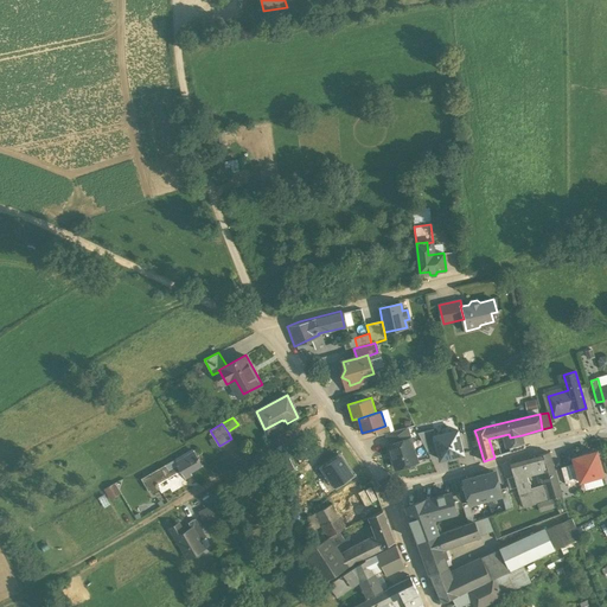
[(385,426),(375,429),(377,436),(387,433),(390,433),(389,426),(385,426)]
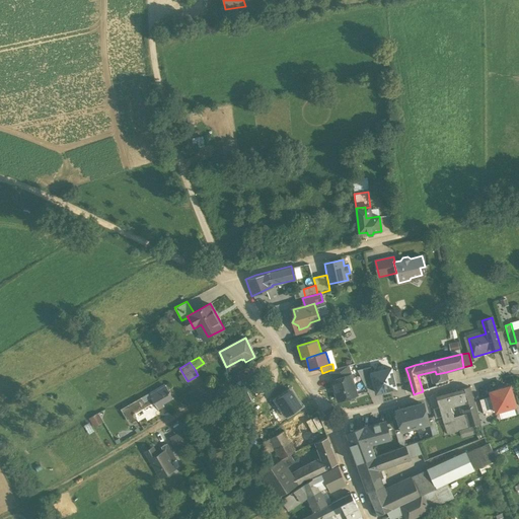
[(334,370),(330,370),(334,380),(351,375),(348,365),(334,370)]
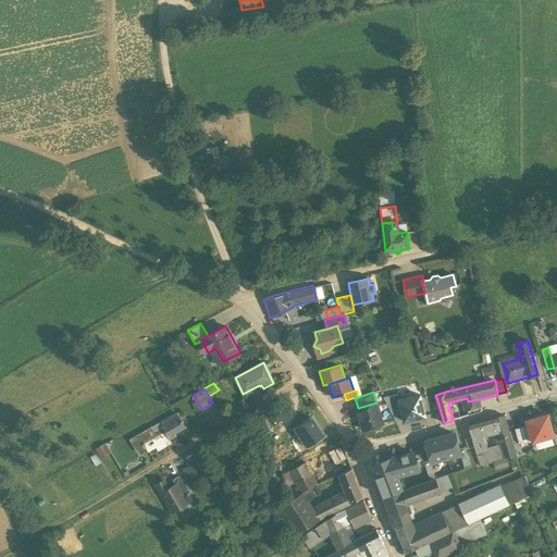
[(420,395),(399,400),(404,421),(425,416),(420,395)]
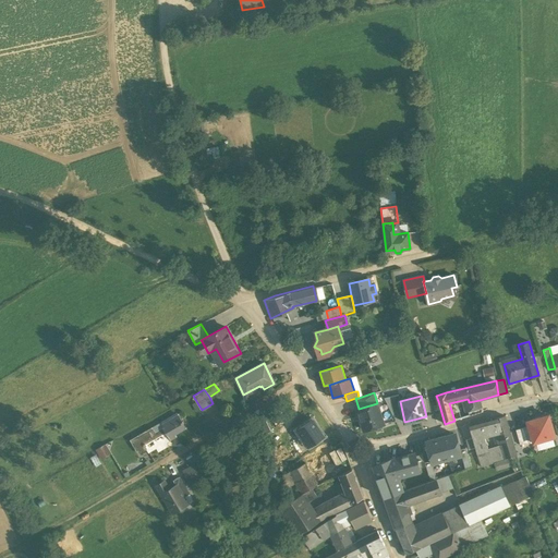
[(480,400),(469,402),(469,401),(465,402),(469,415),(483,411),(480,400)]
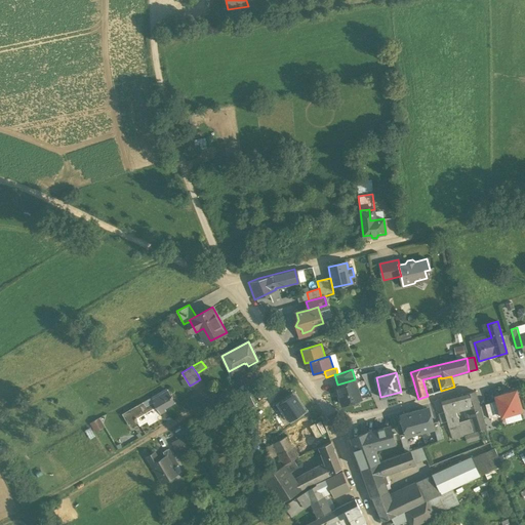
[(411,400),(418,399),(412,377),(405,379),(411,400)]
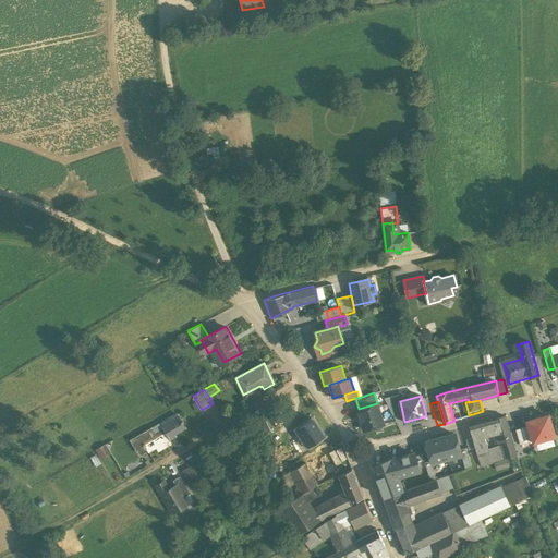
[(359,409),(358,410),(363,431),(373,427),(376,429),(380,427),(383,424),(384,424),(377,403),(359,409)]
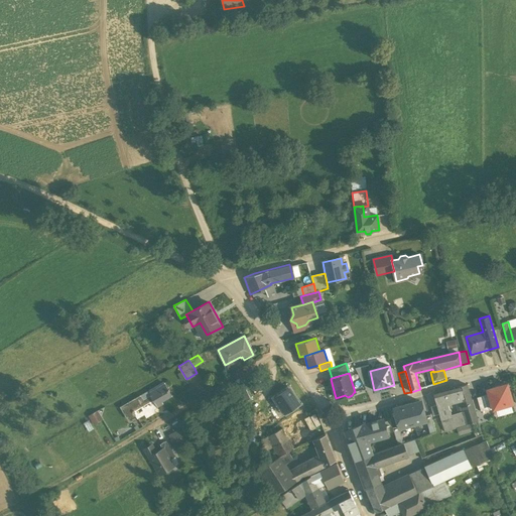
[(164,382),(150,390),(151,393),(142,398),(140,394),(129,401),(130,402),(122,406),(121,405),(120,406),(126,416),(133,412),(136,417),(143,413),(145,416),(154,411),(152,408),(162,402),(160,400),(171,394),(164,382)]
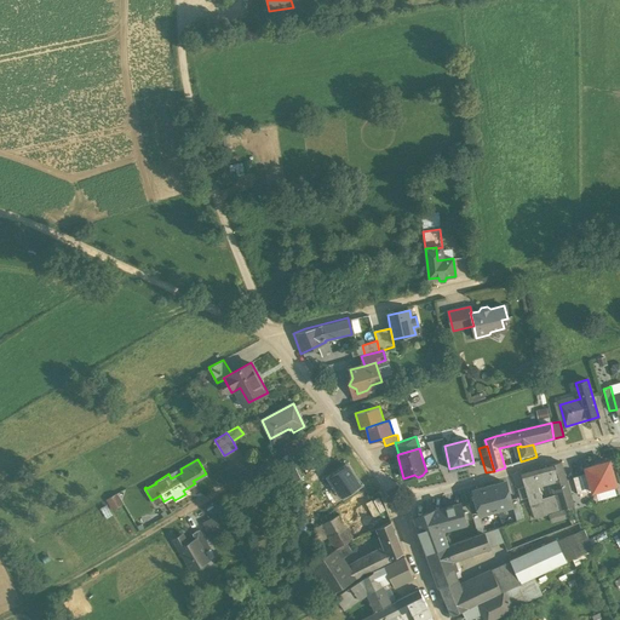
[(616,486),(609,461),(585,469),(587,475),(592,491),(592,492),(616,486)]
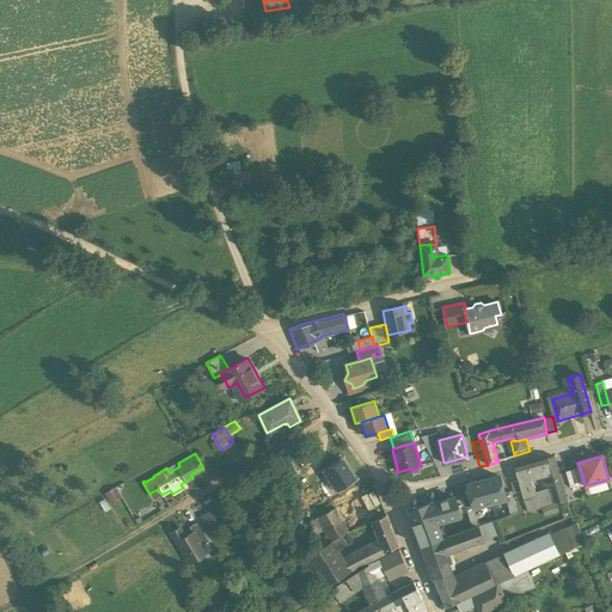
[(554,457),(542,460),(546,476),(550,488),(555,503),(557,502),(565,500),(554,457)]
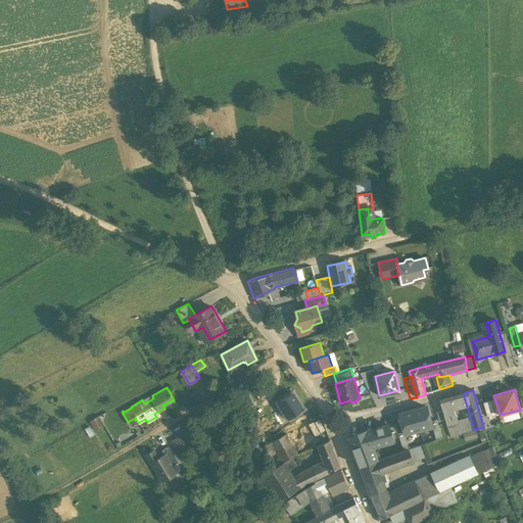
[(303,409),(293,393),(279,402),(289,419),(303,409)]
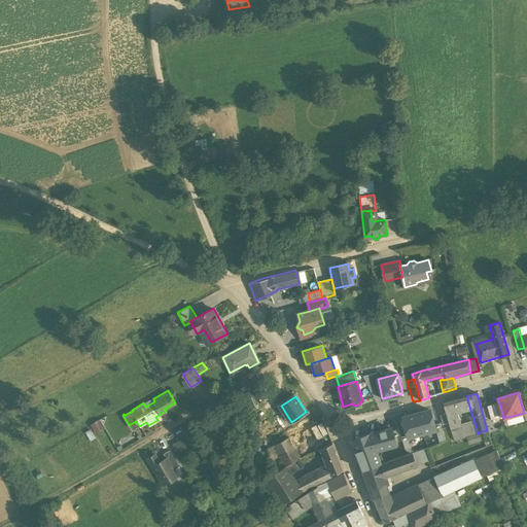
[(450,427),(461,424),(458,414),(470,410),(466,396),(444,403),(450,427)]
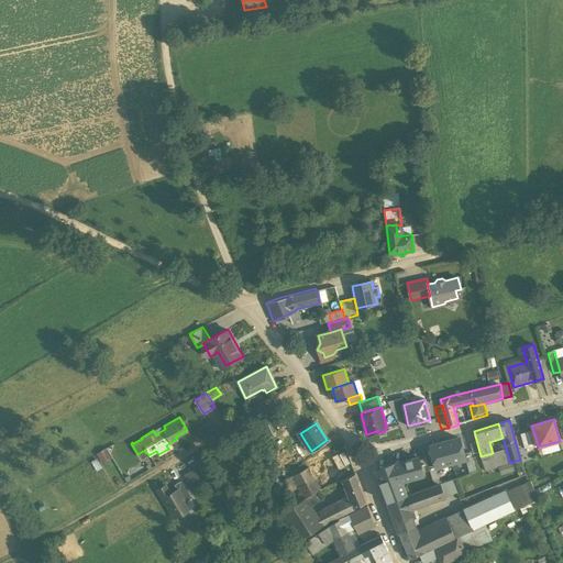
[(525,449),(538,445),(533,431),(520,434),(525,449)]
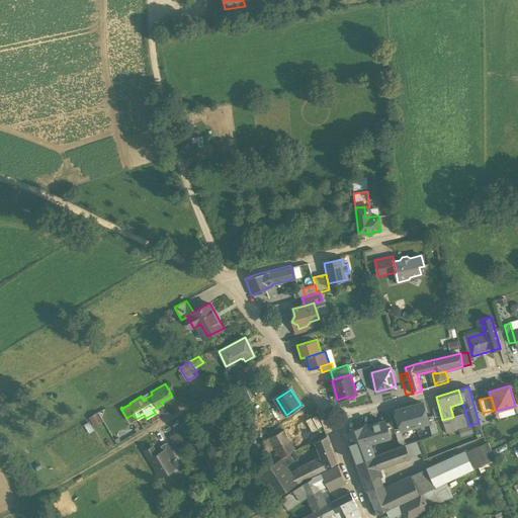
[(421,403),(409,407),(415,427),(428,423),(427,418),(423,405),(421,403)]
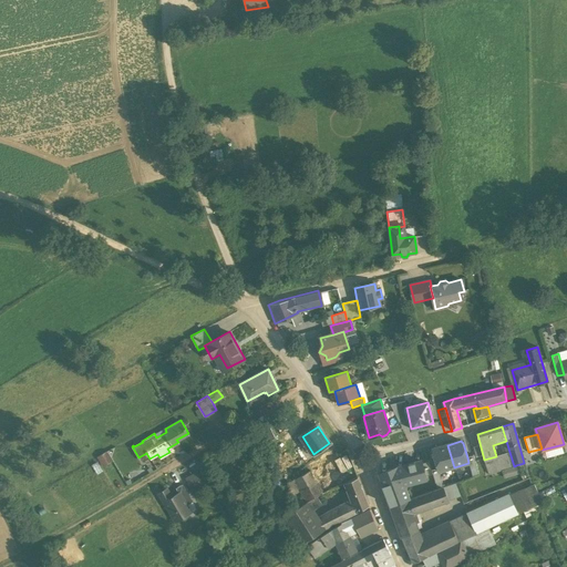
[(439,471),(454,467),(447,445),(434,449),(433,451),(439,471)]
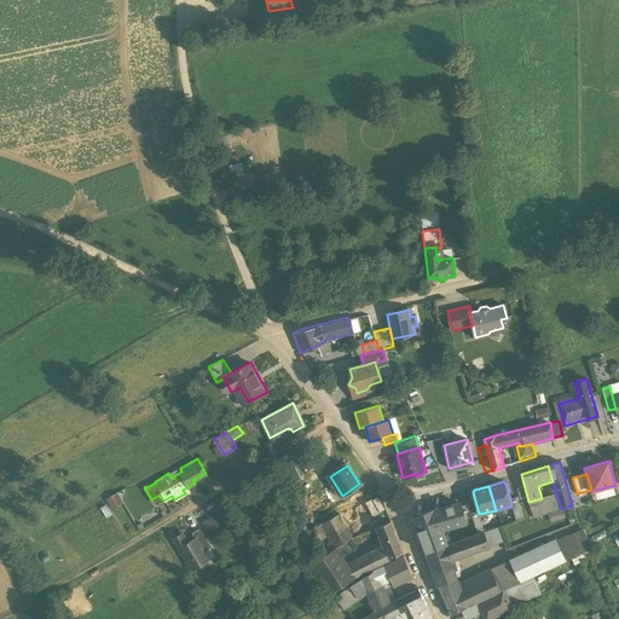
[(116,492),(104,497),(110,509),(122,503),(116,492)]
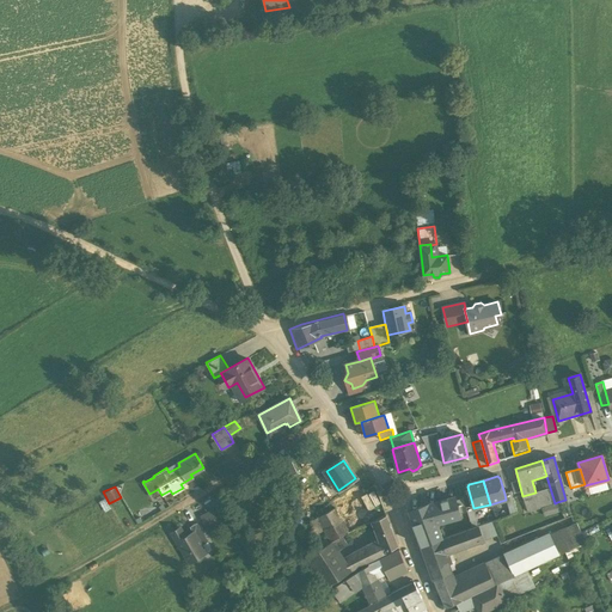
[(536,493),(522,496),(527,510),(555,503),(550,488),(536,493)]
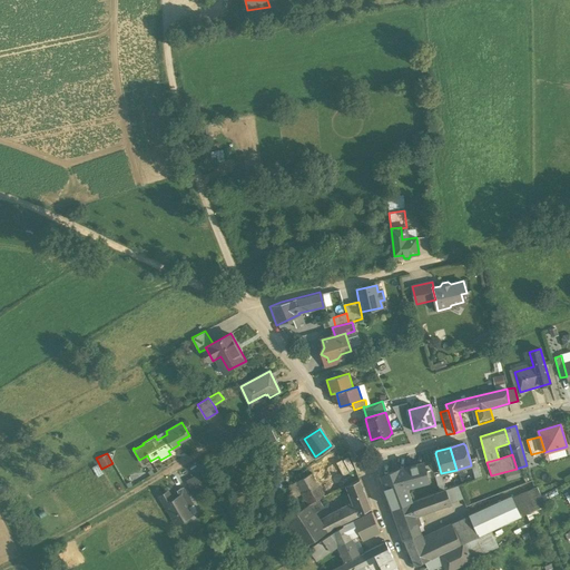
[(477,458),(470,460),(471,465),(475,479),(481,477),(477,458)]
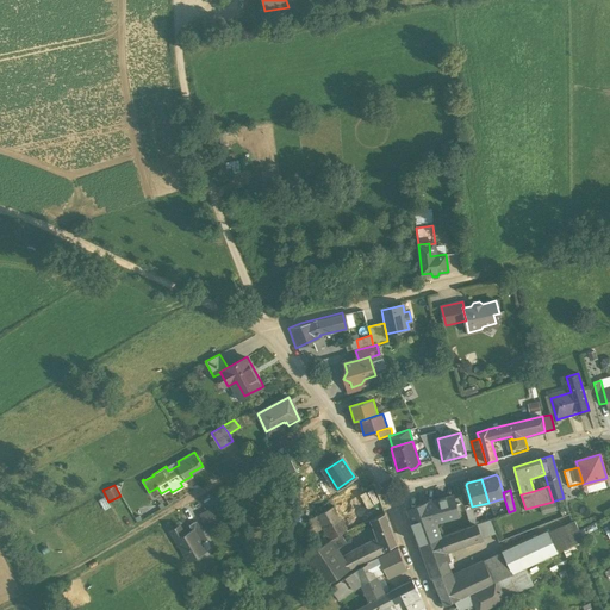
[(409,514),(421,545),(441,537),(435,521),(459,514),(458,512),(454,499),(454,497),(429,503),(411,510),(409,514)]
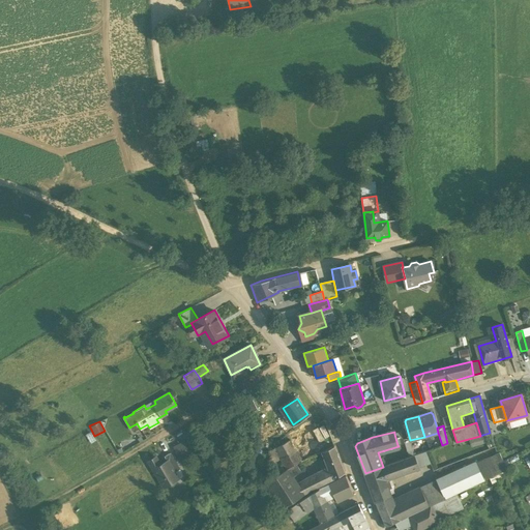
[(394,434),(398,445),(405,443),(404,439),(402,432),(394,434)]
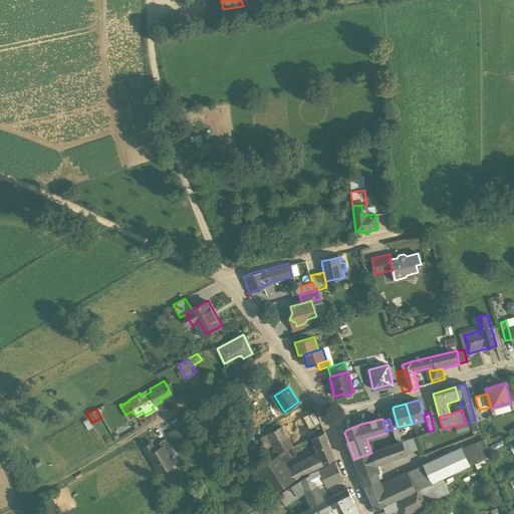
[(480,433),(475,420),(468,422),(473,435),(480,433)]
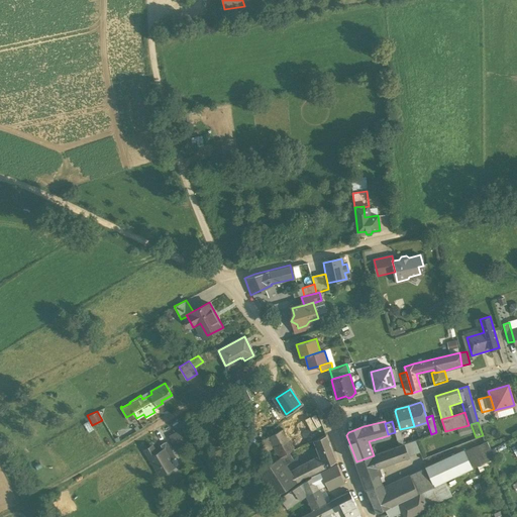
[(185,427),(169,436),(172,442),(188,433),(185,427)]
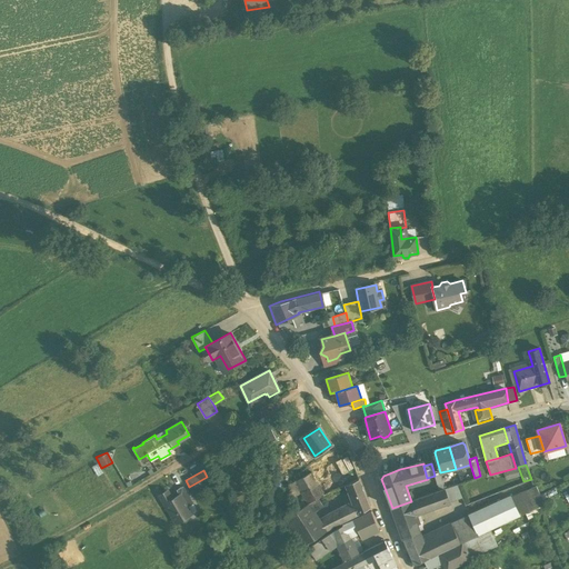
[(308,505),(318,499),(331,492),(328,486),(323,489),(312,470),(288,485),(291,491),(287,493),(289,499),(301,492),(308,505)]
